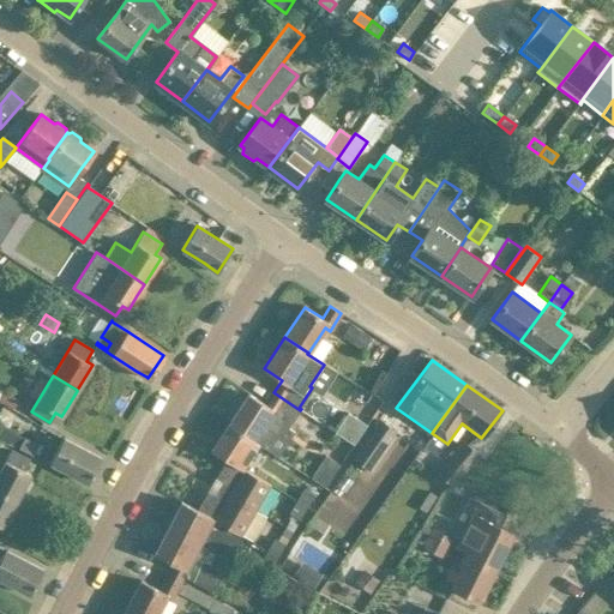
[(259,445),(276,420),(289,427),(300,410),(274,392),(265,404),(247,393),(228,425),(259,445)]
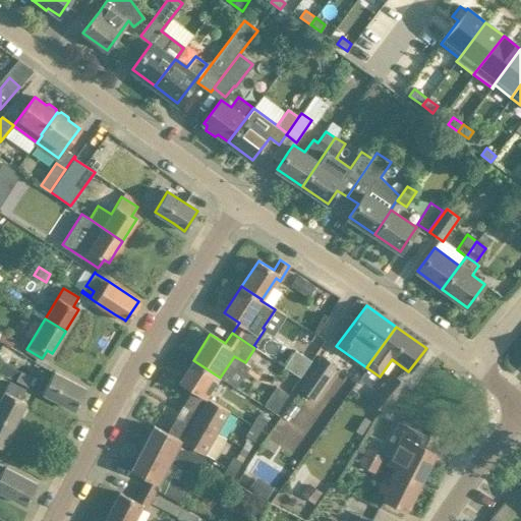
[(300,378),(311,360),(296,349),(284,366),(300,378)]
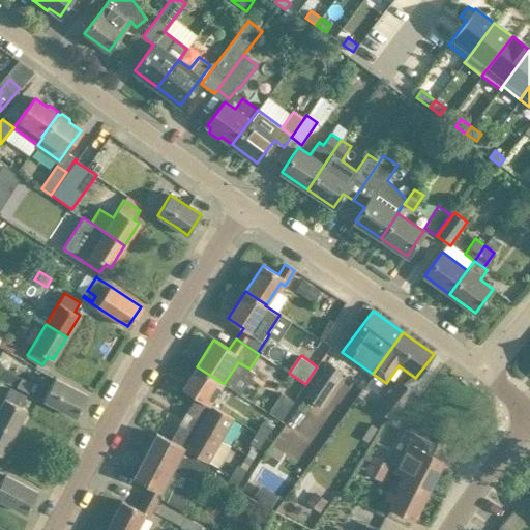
[(328,361),(304,395),(319,406),(343,372),(328,361)]
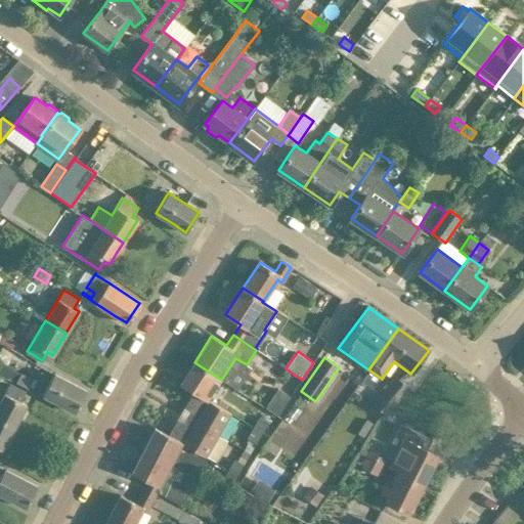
[(221,380),(194,362),(180,385),(193,393),(195,390),(209,399),(221,380)]
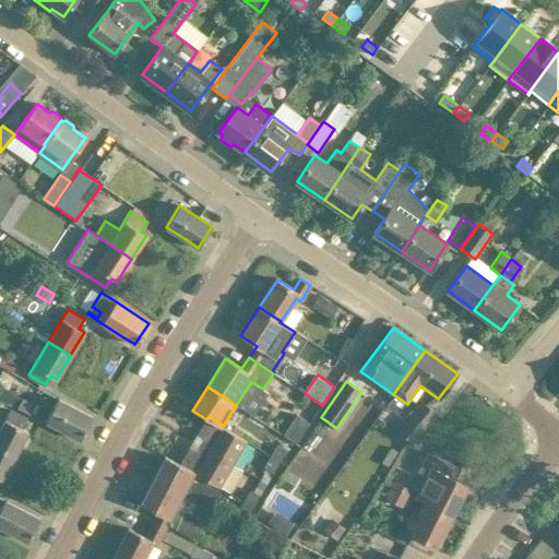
[(21,399),(16,407),(28,414),(33,405),(21,399)]
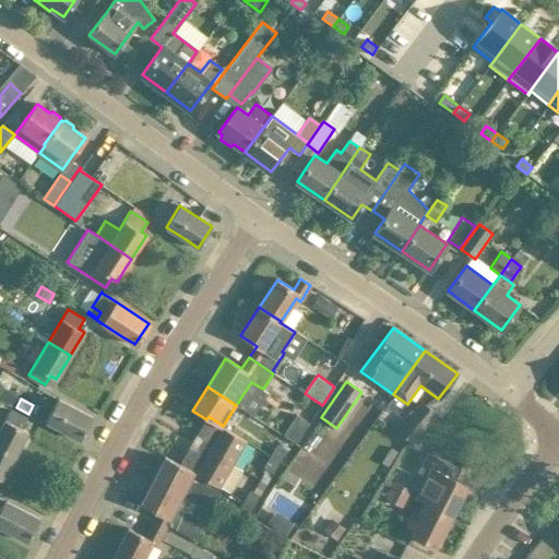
[(92,417),(57,399),(45,421),(80,440),(92,417)]
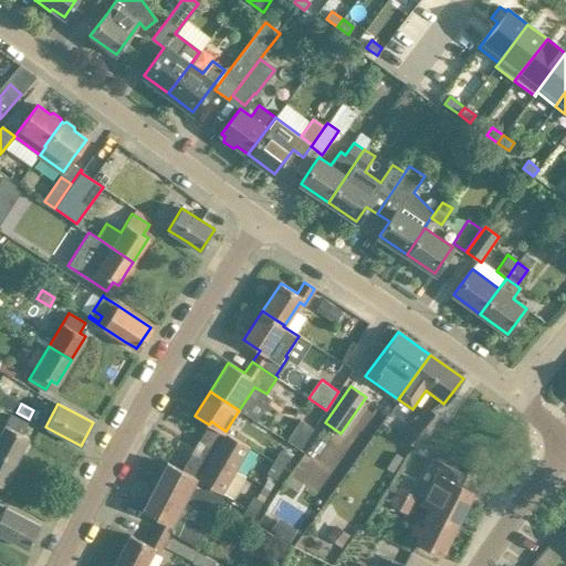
[(416,448),(441,419),(441,418),(427,405),(401,435),(416,448)]
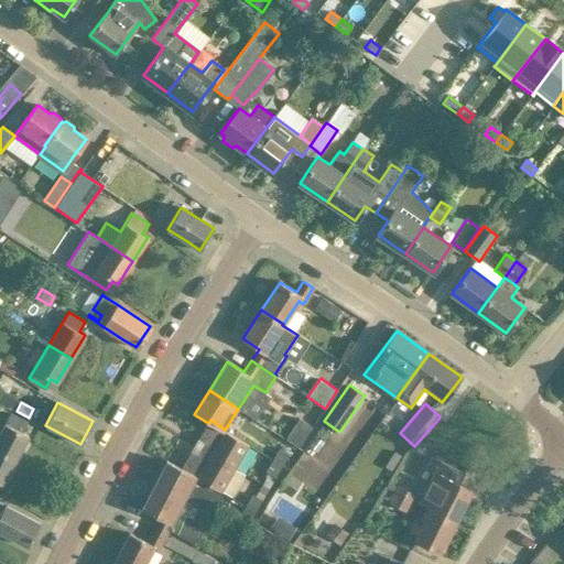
[(9,414),(0,430),(0,452),(14,461),(26,436),(21,433),(26,423),(9,414)]
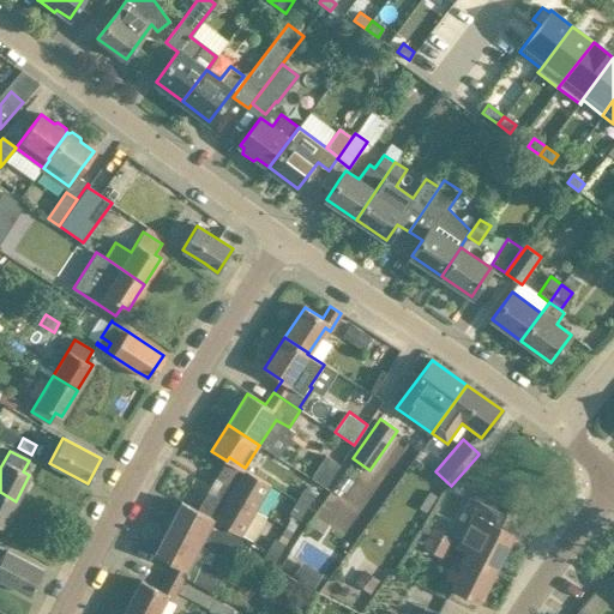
[(325,487),(341,464),(325,455),(311,477),(325,487)]
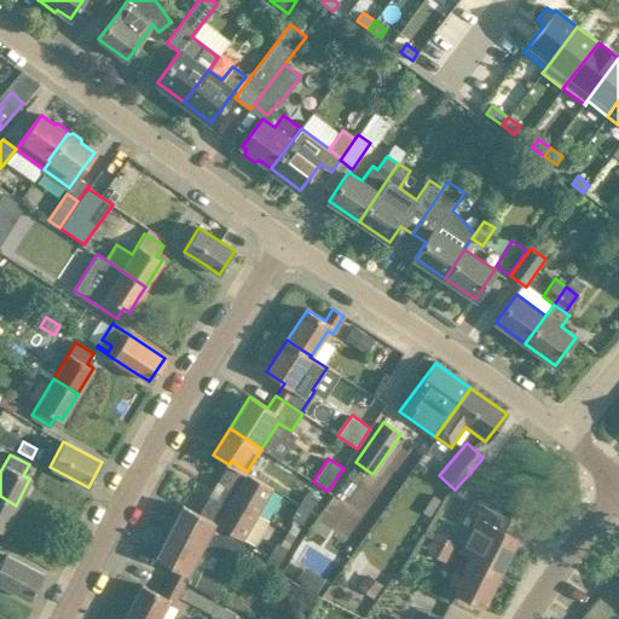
[(273,489),(247,472),(231,461),(229,464),(224,474),(219,482),(223,485),(221,487),(261,509),(273,489)]
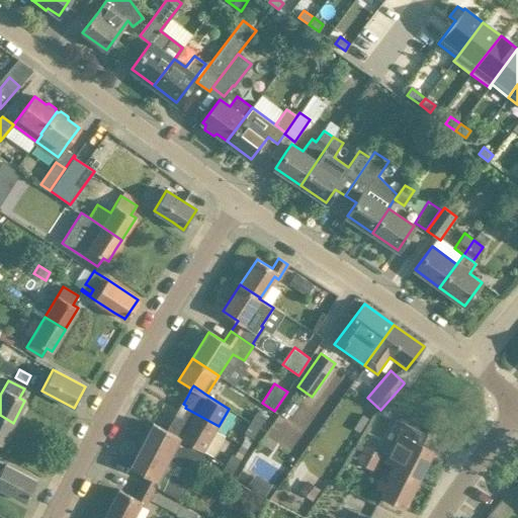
[(203,451),(219,426),(185,408),(180,417),(176,415),(167,430),(181,438),(203,451)]
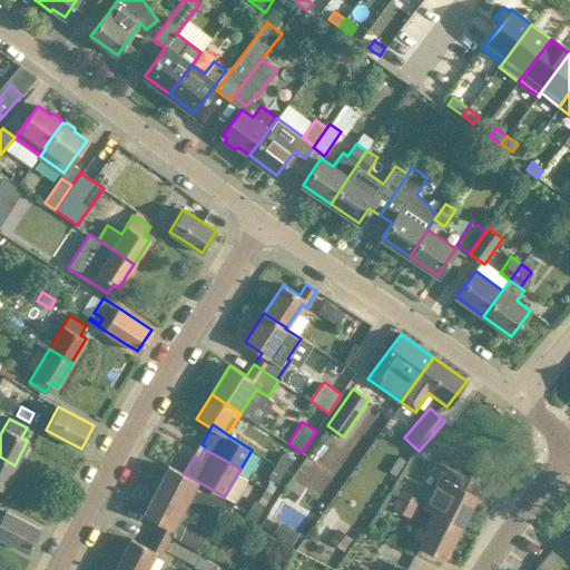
[(284,470),(291,459),(282,453),(274,464),(284,470)]
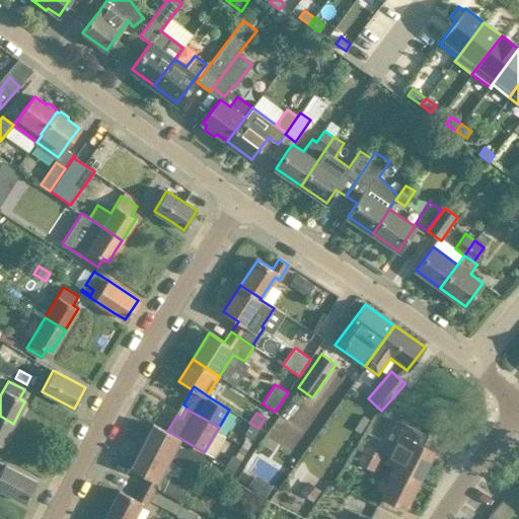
[(0,445),(1,446),(12,425),(13,424),(0,416),(0,445)]
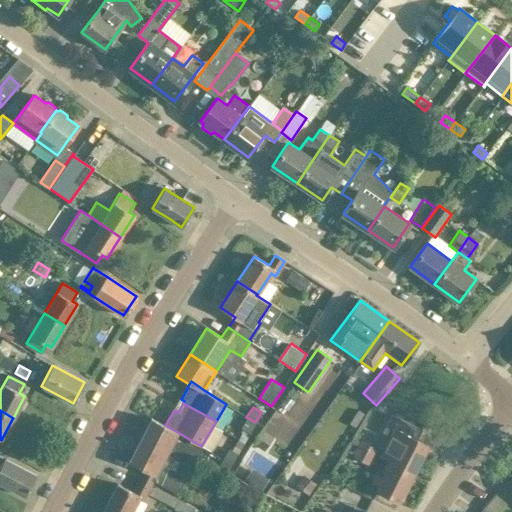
[(425,446),(415,441),(420,430),(390,414),(381,432),(391,437),(380,458),(389,462),(412,473),(425,446)]
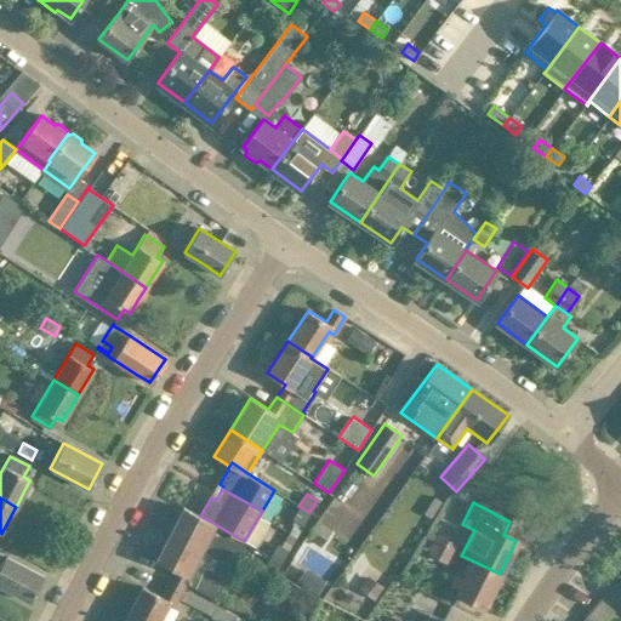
[(203,551),(217,525),(200,516),(183,506),(182,507),(180,514),(169,534),(201,551),(203,551)]
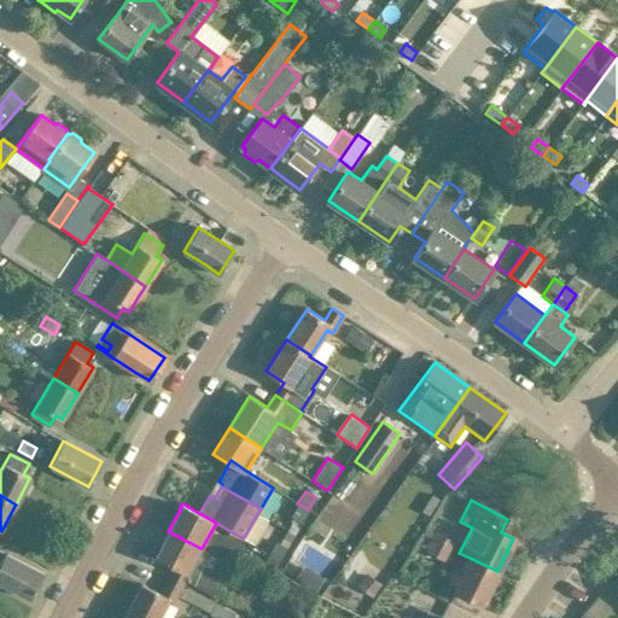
[(301,523),(308,509),(297,503),(290,517),(301,523)]
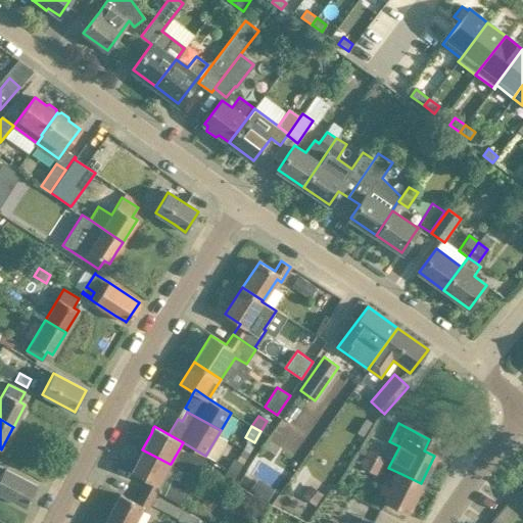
[(256,454),(269,461),(278,444),(267,437),(256,454)]
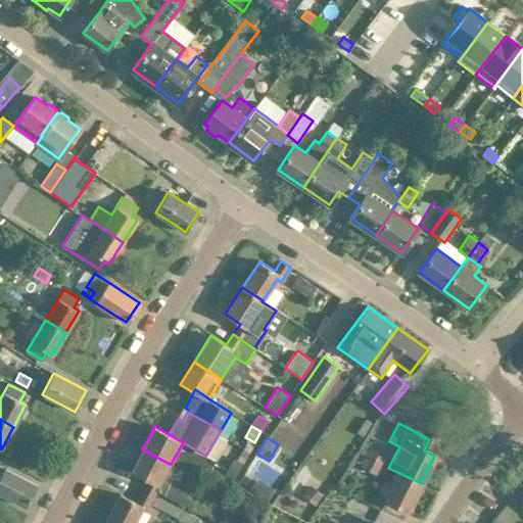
[(244,460),(252,445),(246,442),(238,457),(244,460)]
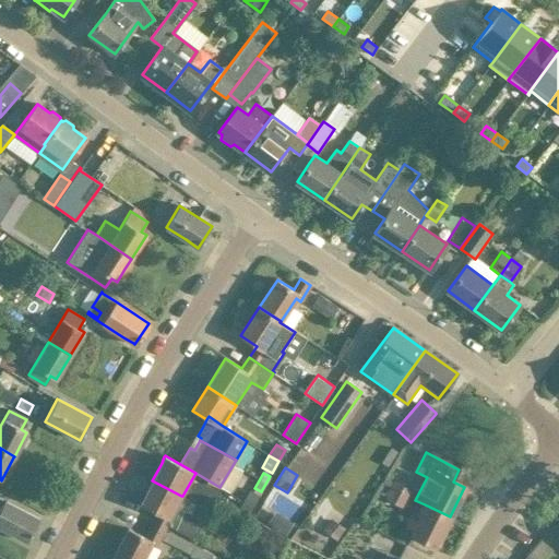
[(210,510),(182,496),(181,496),(152,480),(143,498),(140,504),(143,507),(157,513),(153,521),(153,522),(166,530),(168,525),(194,538),(210,510)]
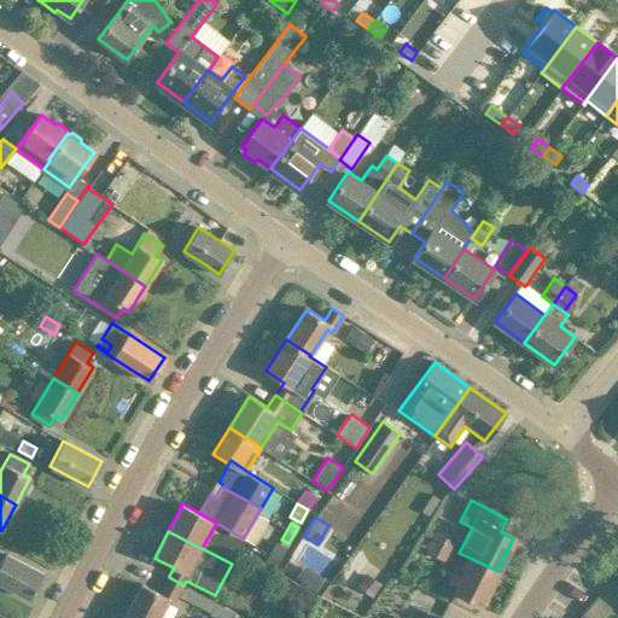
[(450,548),(432,538),(425,552),(443,561),(450,548)]
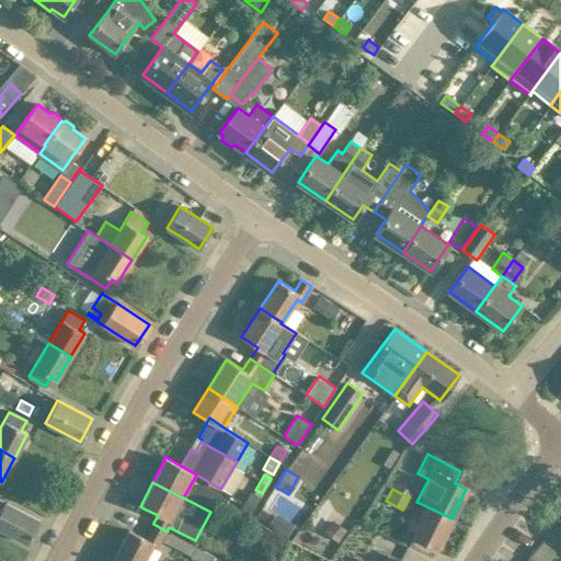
[(260,496),(251,491),(244,503),(253,508),(260,496)]
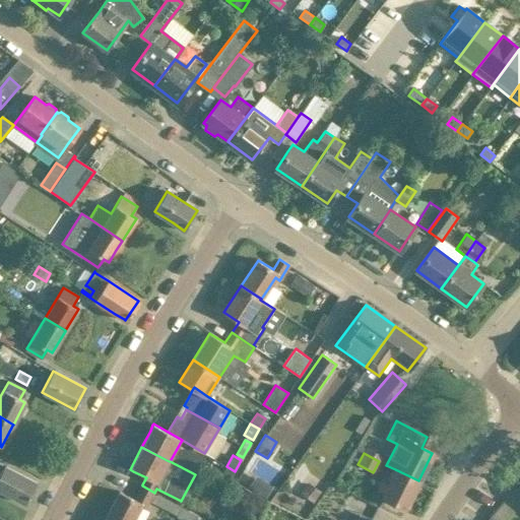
[(36,482),(3,465),(0,471),(0,491),(24,504),(36,482)]
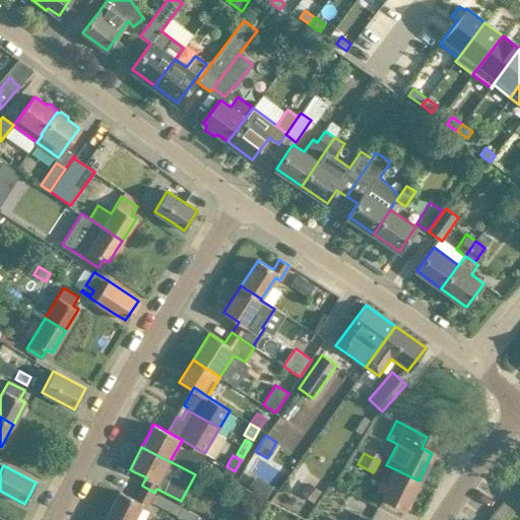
[(226,466),(220,477),(229,481),(235,471),(226,466)]
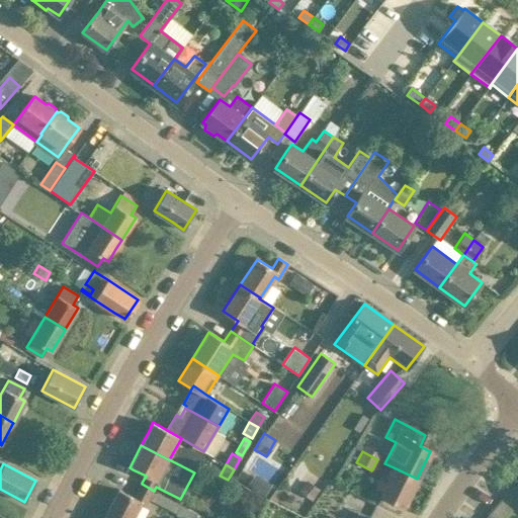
[(403,507),(417,479),(394,467),(379,495),(403,507)]
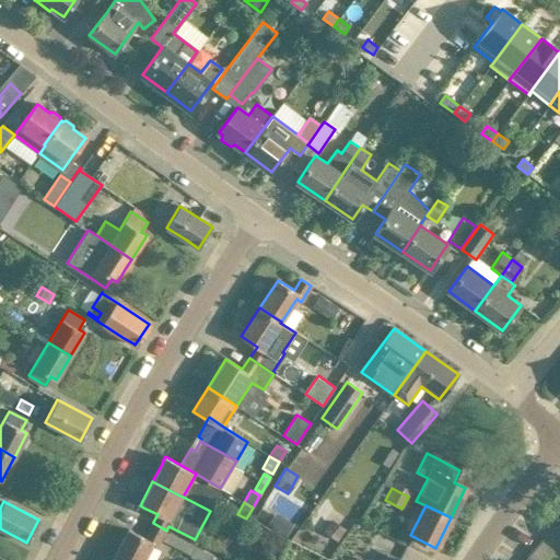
[(322,533),(337,543),(346,528),(331,518),(322,533)]
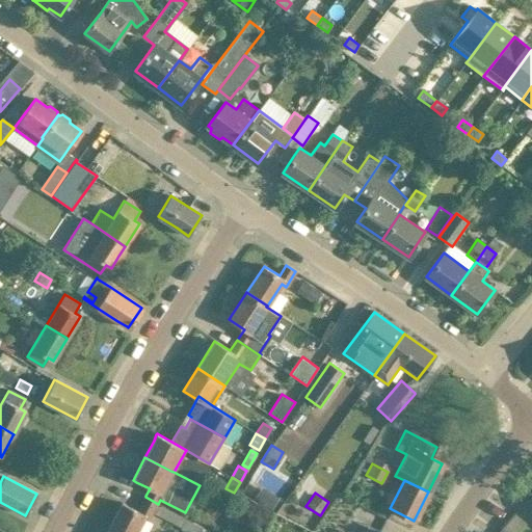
[(200,531),(203,528),(158,504),(145,497),(137,511),(122,503),(107,531),(108,531),(135,531),(144,514),(149,516),(151,512),(188,531),(200,531)]
